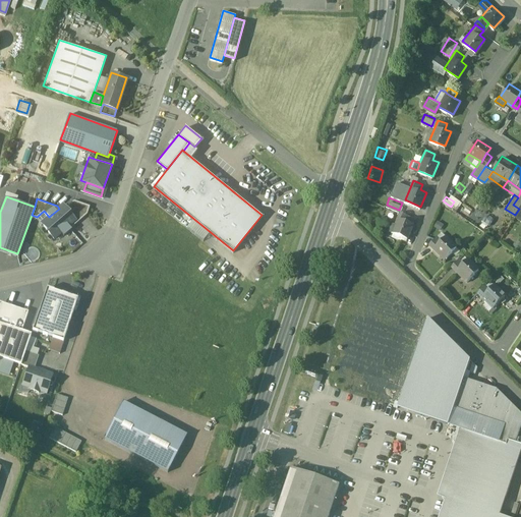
[(74,198),(65,208),(74,218),(83,210),(85,204),(74,198)]
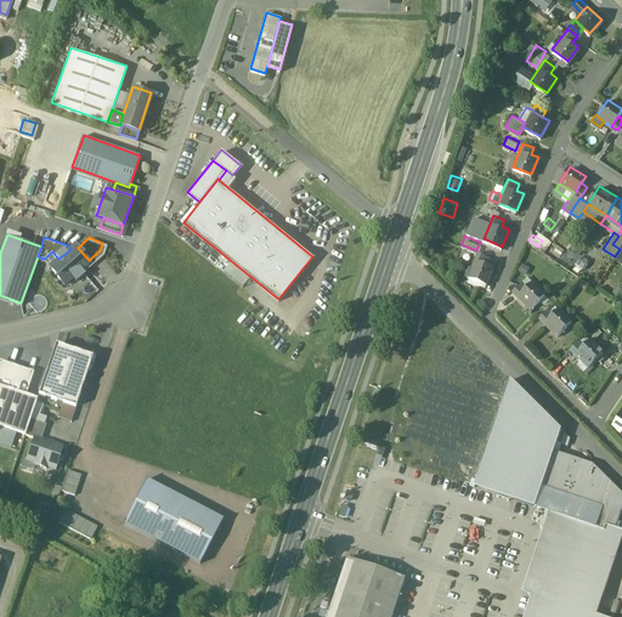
[(78,248),(75,244),(71,249),(58,259),(50,266),(64,283),(73,276),(77,279),(85,272),(82,267),(90,261),(89,260),(78,248)]
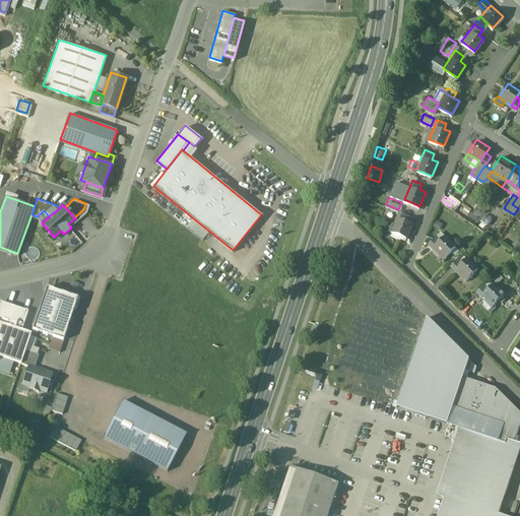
[(399,210),(392,230),(406,236),(412,221),(406,219),(409,213),(399,210)]
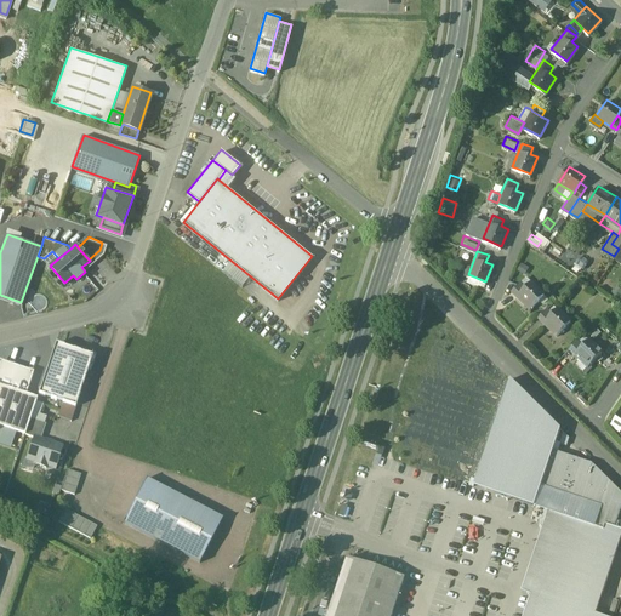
[(574,262),(581,267),(587,257),(580,252),(574,262)]
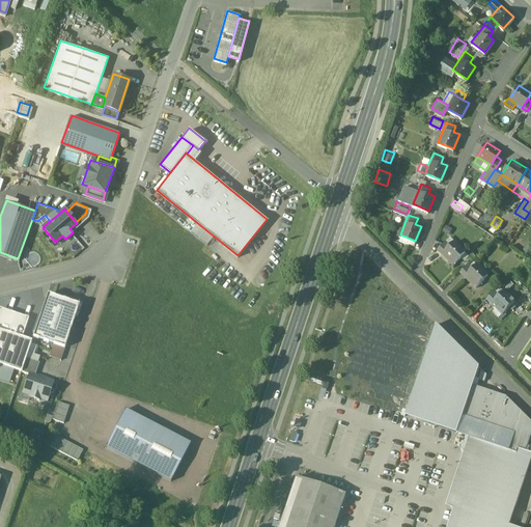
[(454,240),(450,244),(446,240),(438,247),(453,262),(466,250),(454,240)]
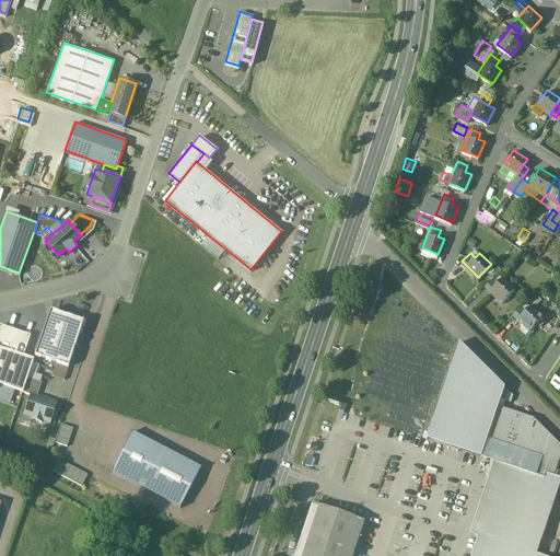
[(515,288),(503,277),(499,281),(493,277),(486,285),(502,301),(515,288)]
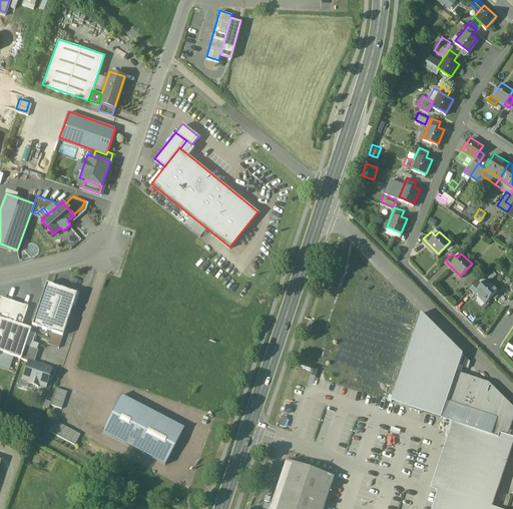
[(482,284),(478,279),(471,287),(486,301),(497,290),(487,279),(482,284)]
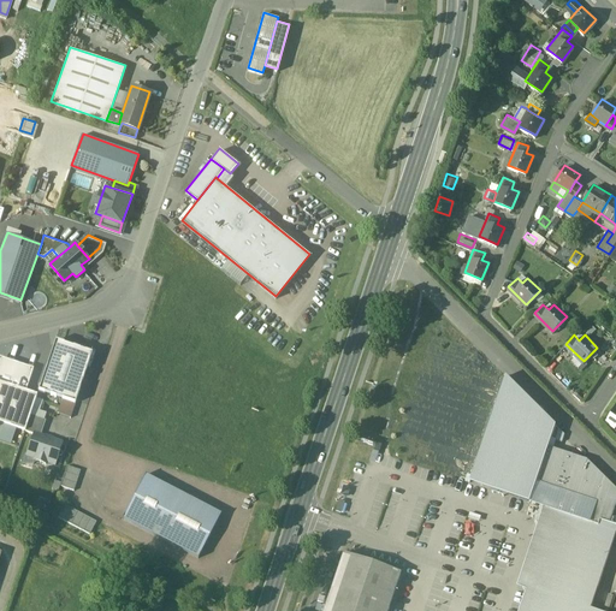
[(83,348),(55,338),(39,389),(75,401),(87,363),(89,365),(95,349),(84,345),(83,348)]
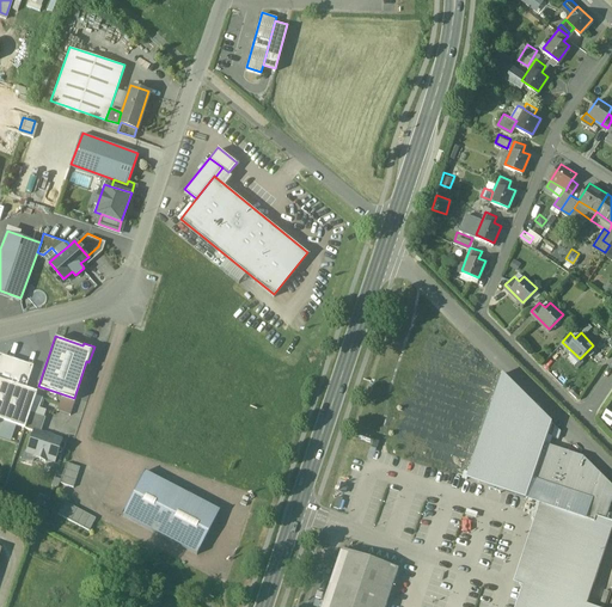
[(34,363),(0,351),(0,416),(25,425),(30,410),(37,390),(25,386),(34,363)]
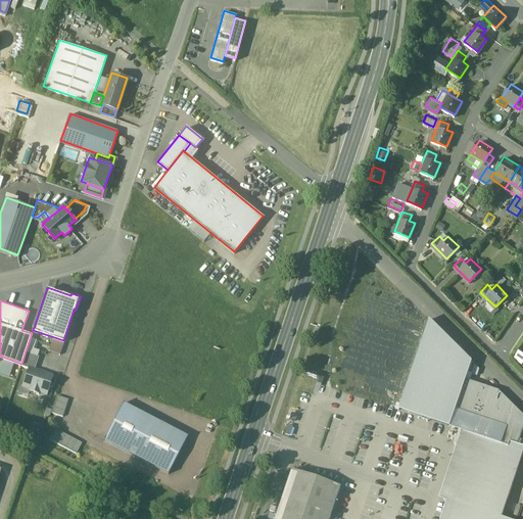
[(400,403),(452,419),(456,408),(466,377),(472,359),(430,317),(400,403)]
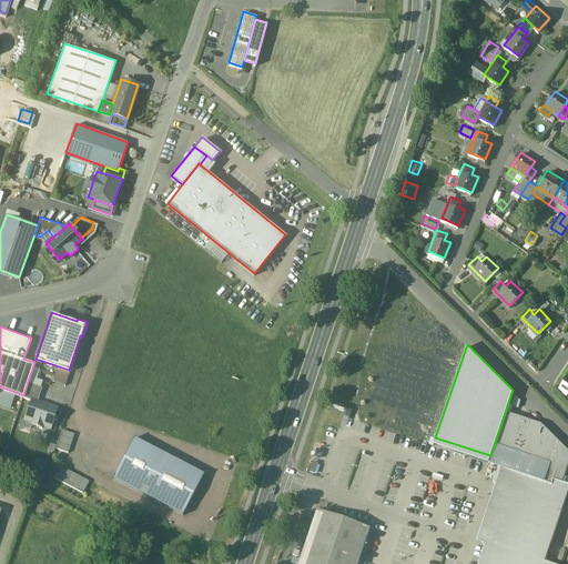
[(566,392),(567,389),(567,381),(561,378),(556,385),(566,392)]
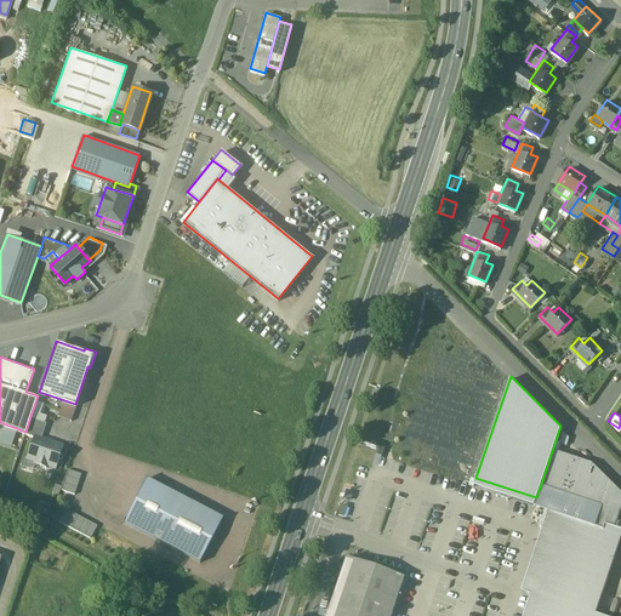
[(44,420),(30,416),(26,432),(34,434),(39,437),(44,420)]
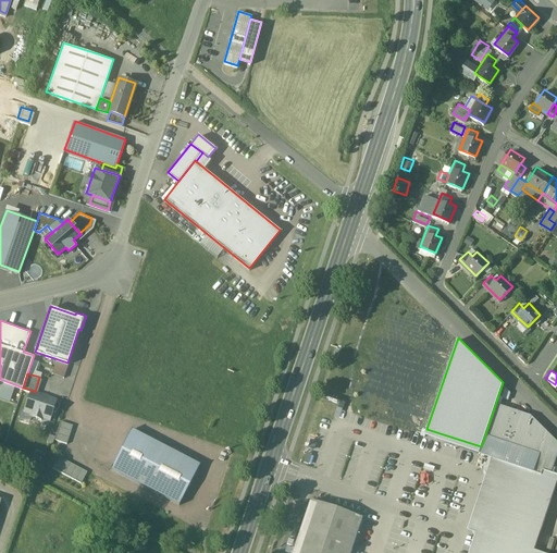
[(35,392),(31,390),(24,409),(33,412),(32,414),(41,417),(41,415),(49,417),(51,412),(56,409),(53,405),(56,398),(35,392)]
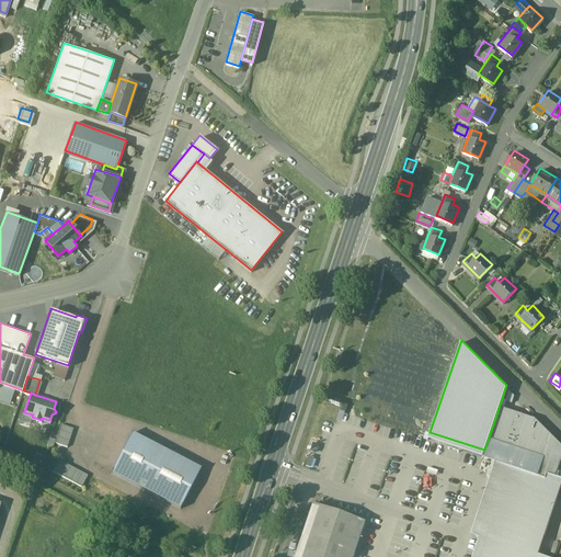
[(510,464),(506,474),(497,472),(495,477),(478,529),(487,532),(478,556),(553,556),(538,552),(560,481),(560,469),(558,468),(560,456),(560,443),(535,417),(500,405),(489,438),(541,455),(536,473),(510,464)]
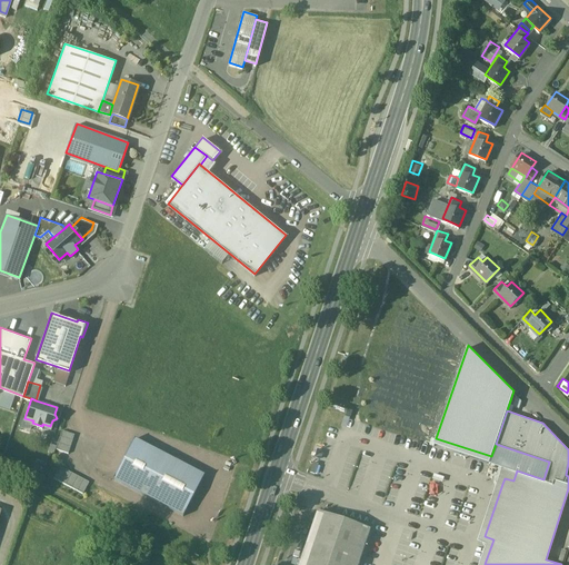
[(72,439),(75,433),(62,428),(60,434),(72,439)]
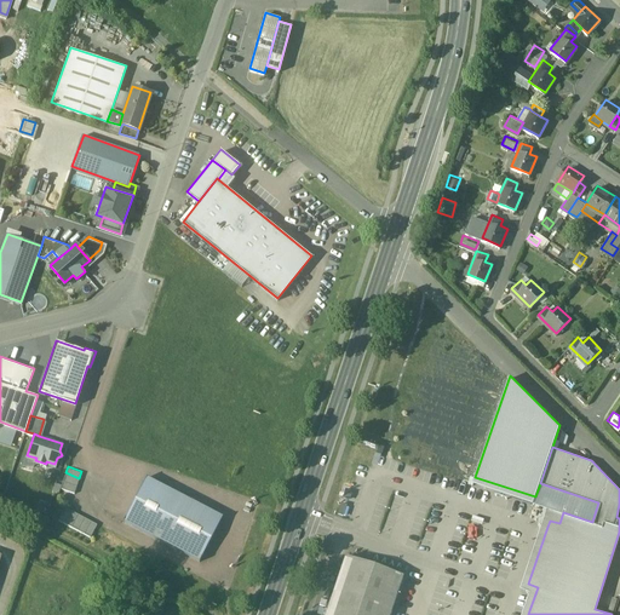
[(76,484),(79,478),(65,472),(63,480),(76,484)]
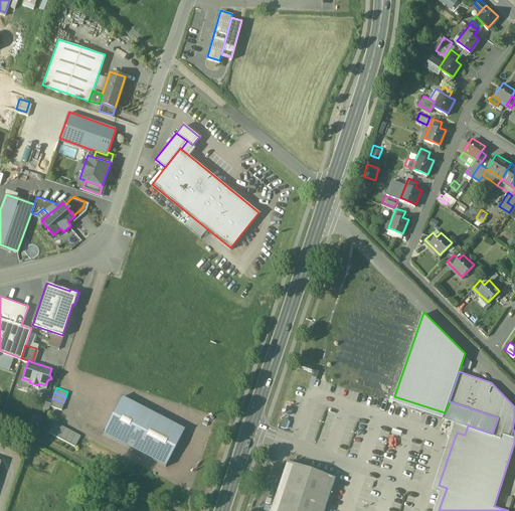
[(184,428),(121,394),(103,431),(166,464),(184,428)]
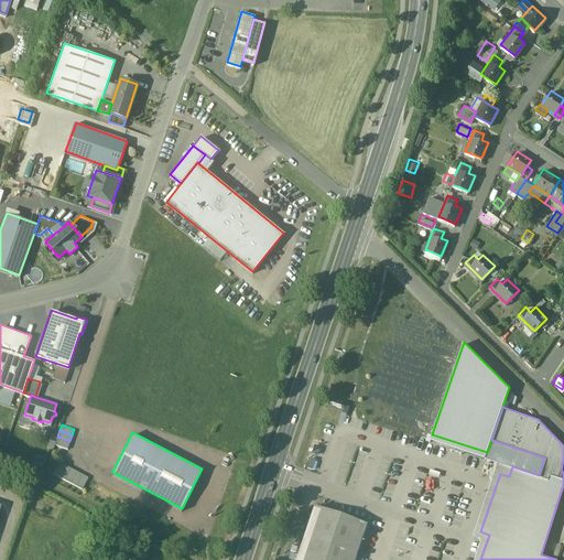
[(67,448),(69,441),(57,437),(55,442),(67,448)]
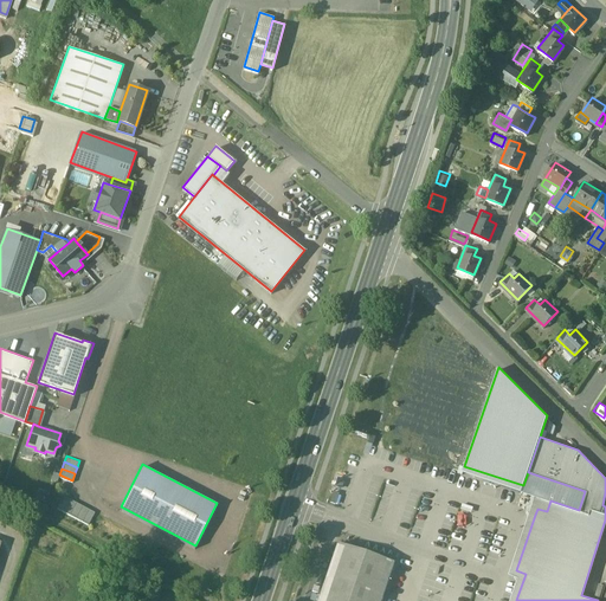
[(57,505),(63,509),(70,496),(64,493),(57,505)]
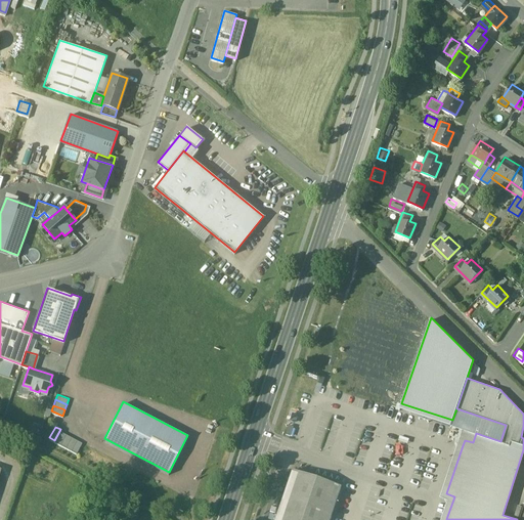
[(54,440),(59,443),(66,432),(60,429),(54,440)]
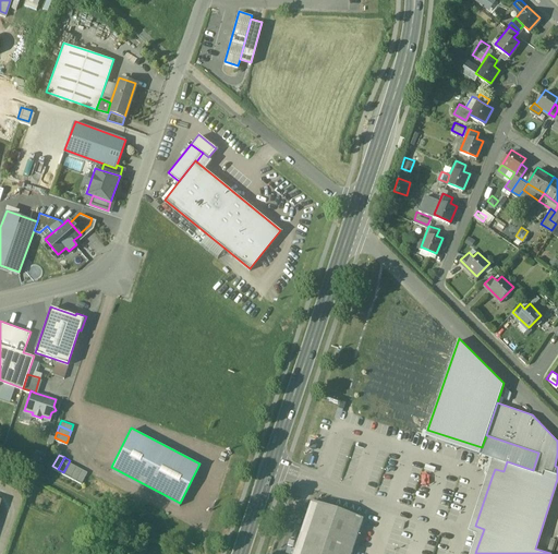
[(63,472),(70,476),(76,464),(70,460),(63,472)]
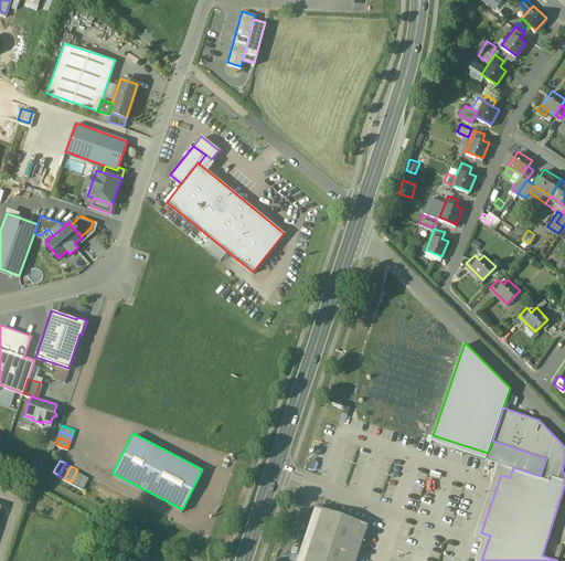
[(71,482),(76,485),(83,473),(77,469),(71,482)]
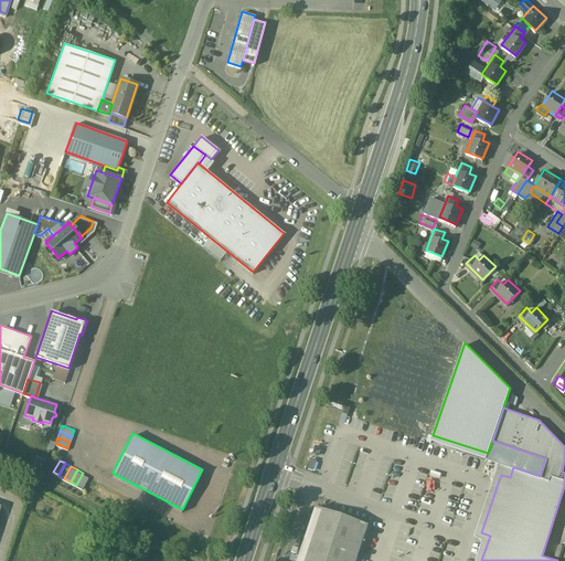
[(76,485),(82,488),(88,476),(83,473),(76,485)]
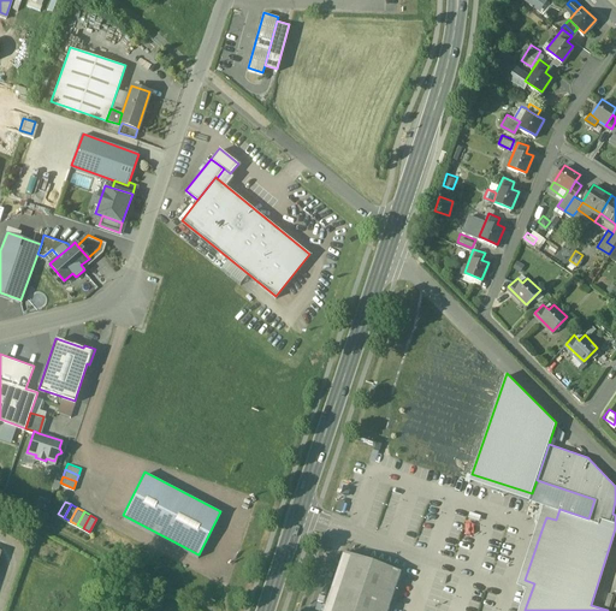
[(385,610),(400,570),(343,551),(321,610),(385,610)]
